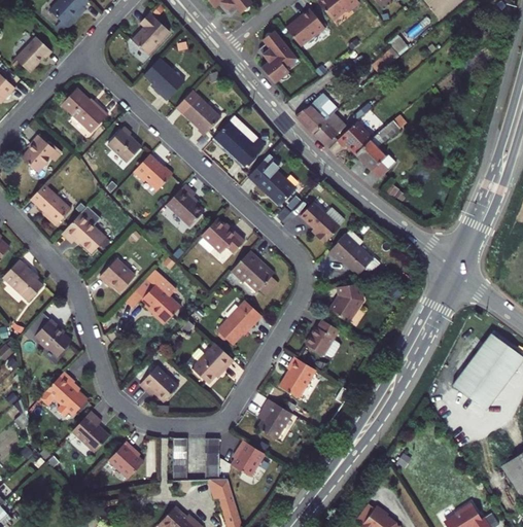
[(69,28),(82,13),(80,11),(84,6),(90,1),(89,0),(61,0),(50,10),(62,21),(59,26),(65,31),(68,27),(69,28)]
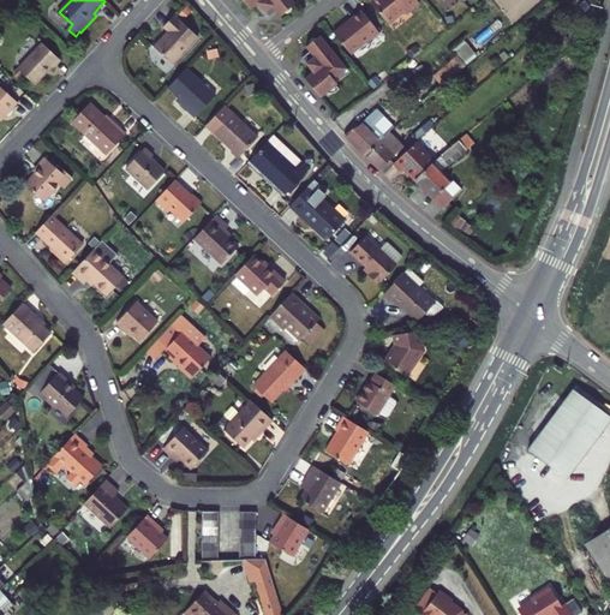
[(270,0),(277,9),(281,13),(295,1),(293,0),(244,0),(250,7),(258,0),(270,0)]
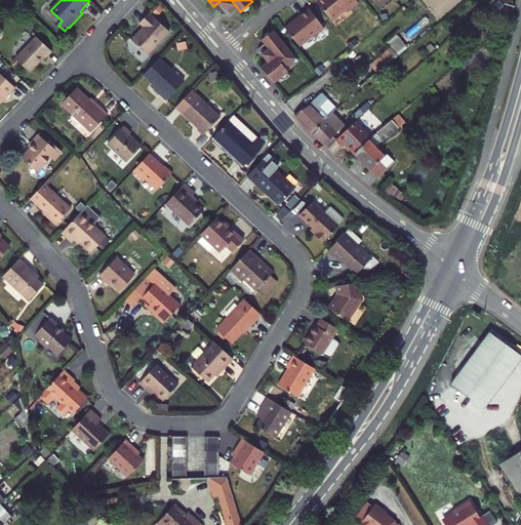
[(231,0),(221,0),(231,11),(237,7),(231,0)]
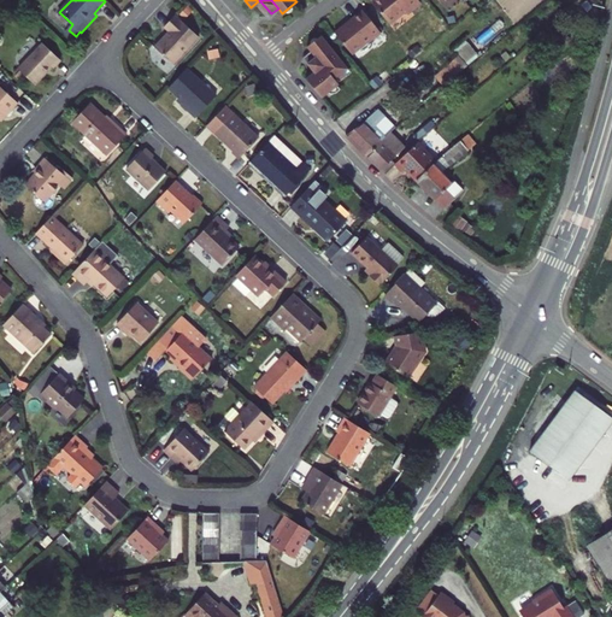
[(407,11),(421,0),(372,0),(390,21),(406,9),(407,11)]
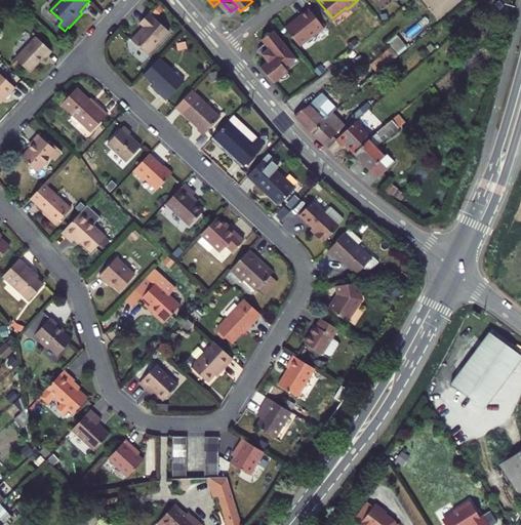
[(315,35),(325,26),(310,6),(299,14),(299,15),(295,19),(294,18),(285,26),(296,40),(306,40),(306,37),(313,32),(315,35)]
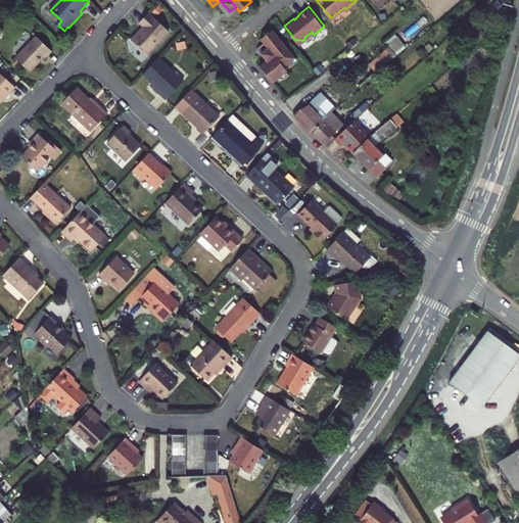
[(146,51),(168,28),(150,11),(140,21),(144,26),(132,39),(146,51)]
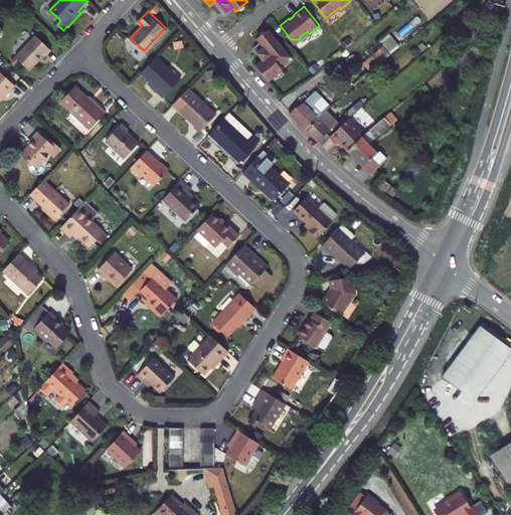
[(281,65),(292,56),(270,29),(258,39),(261,43),(271,54),(265,59),(258,65),(271,81),(285,69),(281,65)]
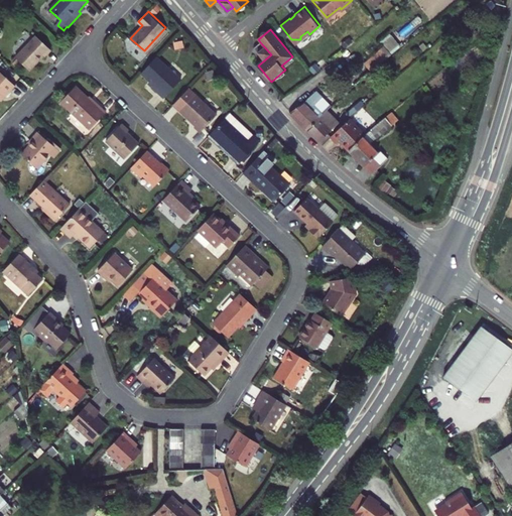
[(49,47),(34,33),(14,55),(15,56),(21,61),(28,69),(42,52),(43,53),(49,47)]
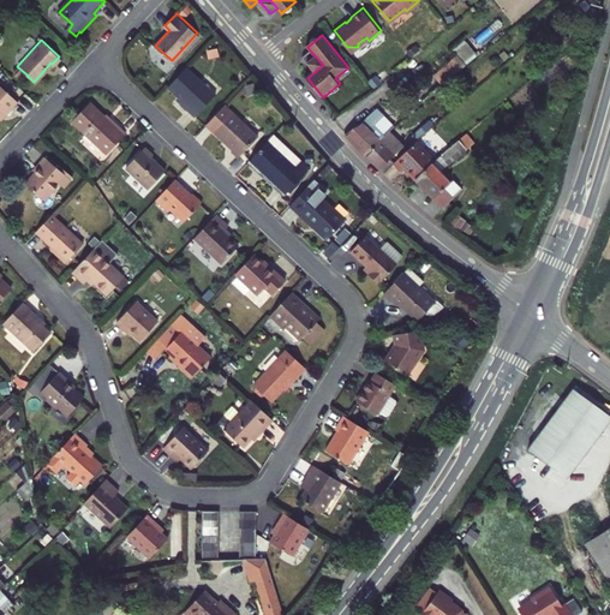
[(311,52),(304,57),(316,71),(323,65),(311,52)]
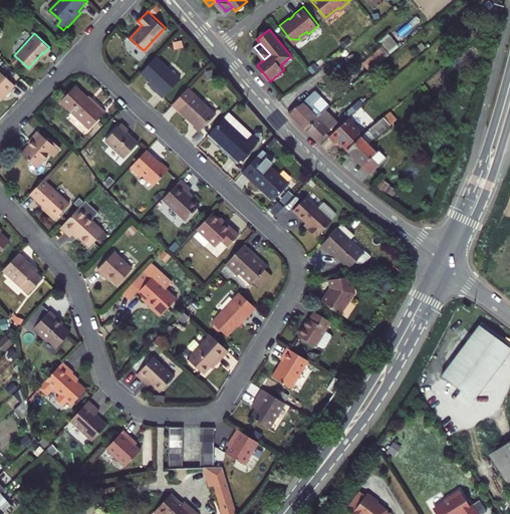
[(365,64),(370,70),(390,53),(385,48),(365,64)]
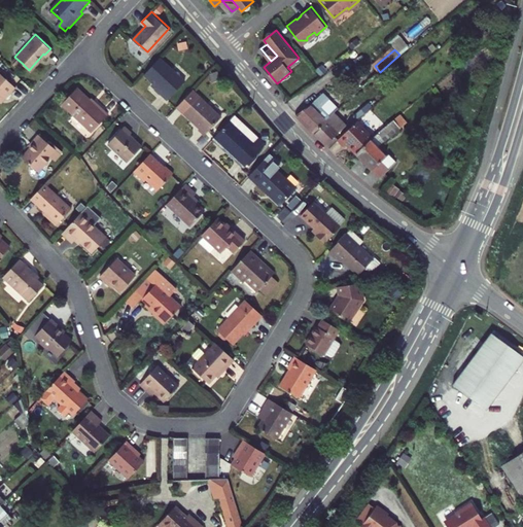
[(184,80),(160,57),(144,74),(153,82),(155,84),(153,88),(167,99),(184,80)]
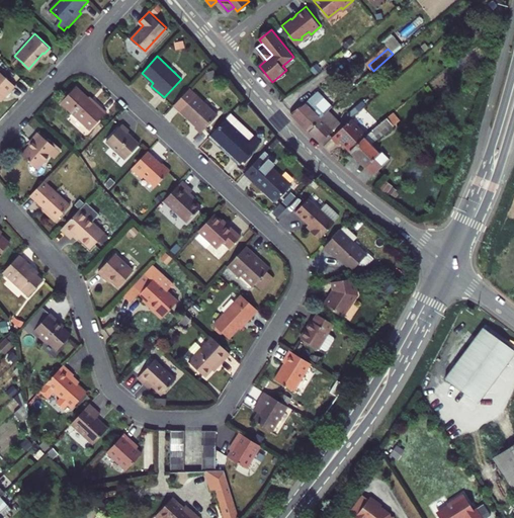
[(15,57),(11,61),(17,67),(21,62),(15,57)]
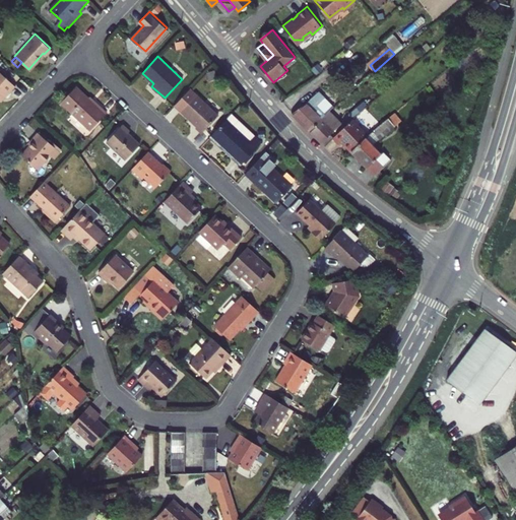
[(0,101),(5,95),(7,98),(17,87),(0,72),(0,101)]
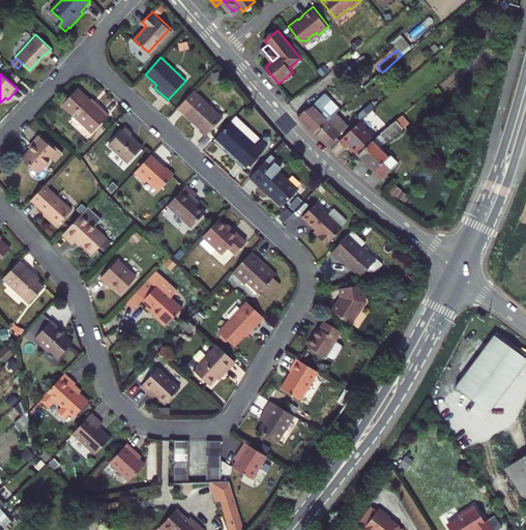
[(76,89),(61,107),(91,134),(108,115),(95,104),(93,106),(89,100),(76,89)]
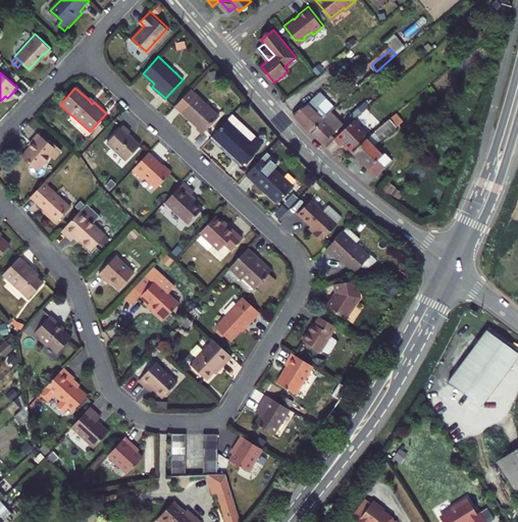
[(219,115),(190,89),(175,105),(188,116),(198,125),(197,127),(203,133),(219,115)]
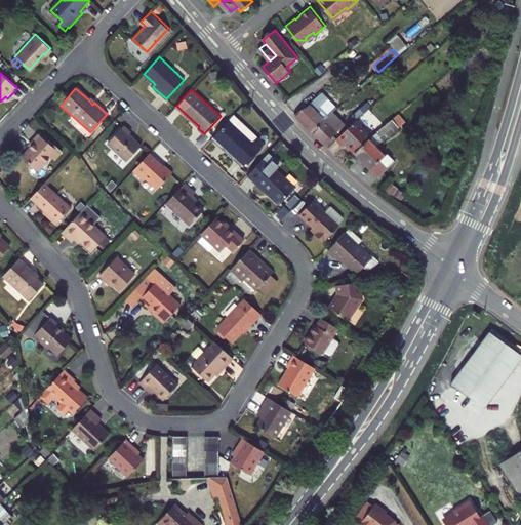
[(323,93),(295,115),(299,119),(298,119),(312,132),(328,115),(321,108),(329,99),(323,93)]
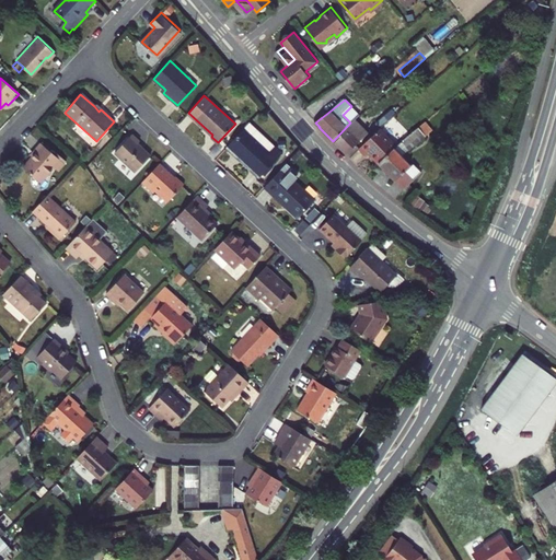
[(351,106),(343,115),(350,123),(354,120),(360,114),(351,106)]
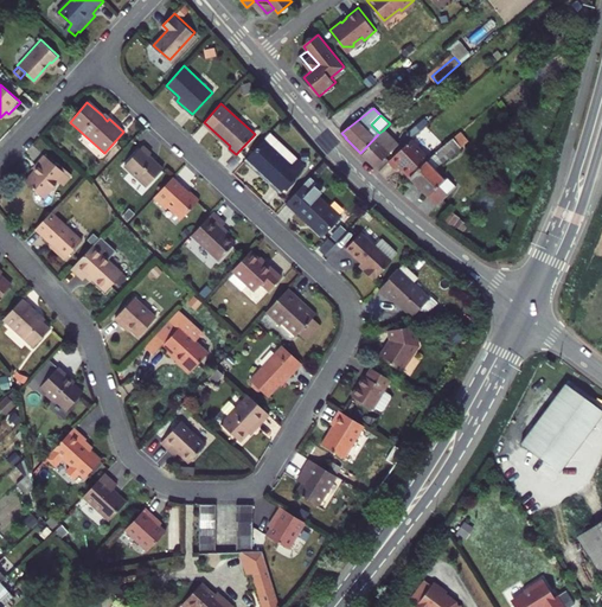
[(408,135),(424,121),(418,115),(403,129),(408,135)]
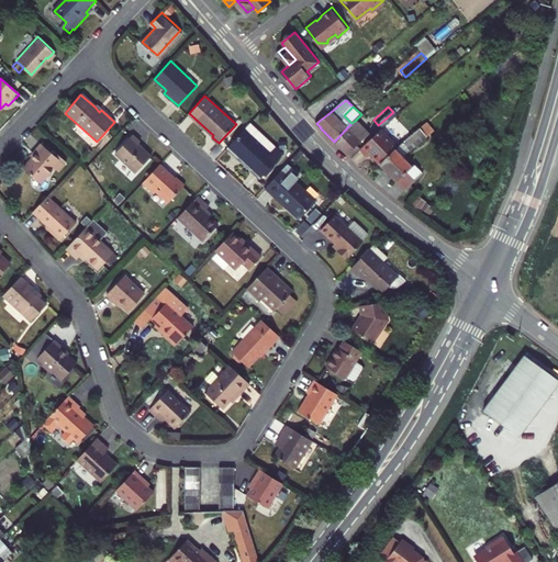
[(367,134),(355,121),(352,123),(334,142),(347,154),(367,134)]
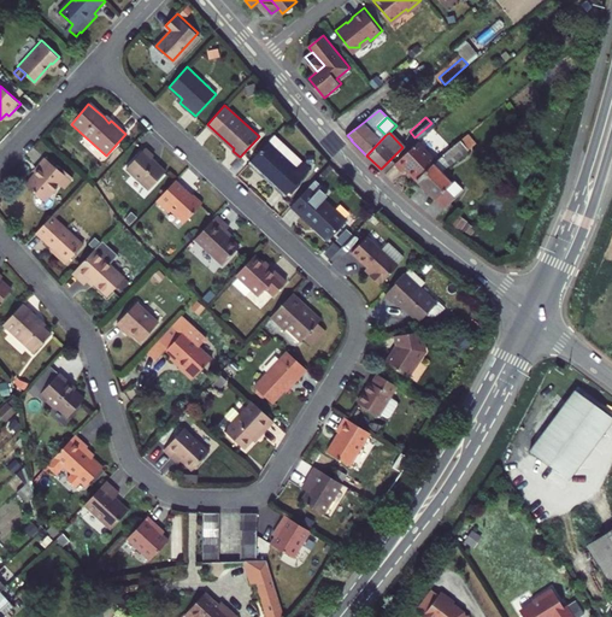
[(311,168),(304,162),(298,168),(281,153),(286,146),(274,134),(249,159),(278,187),(277,188),(284,195),(288,191),(301,177),(311,168)]
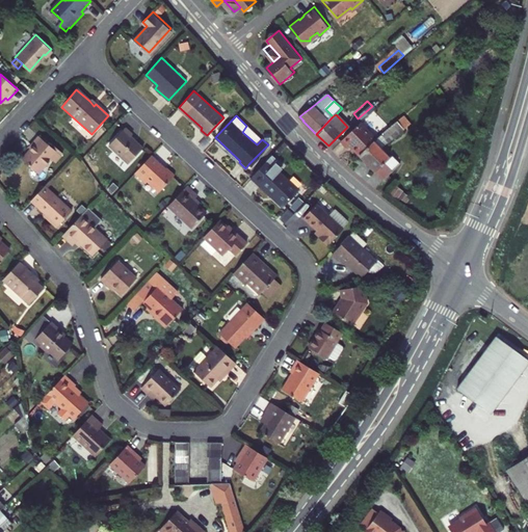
[(190,121),(201,130),(202,128),(191,118),(190,121)]
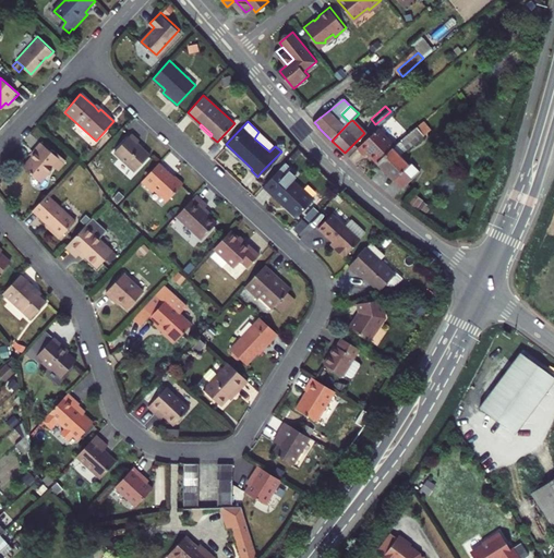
[(417,125),(400,141),(406,148),(424,134),(417,125)]
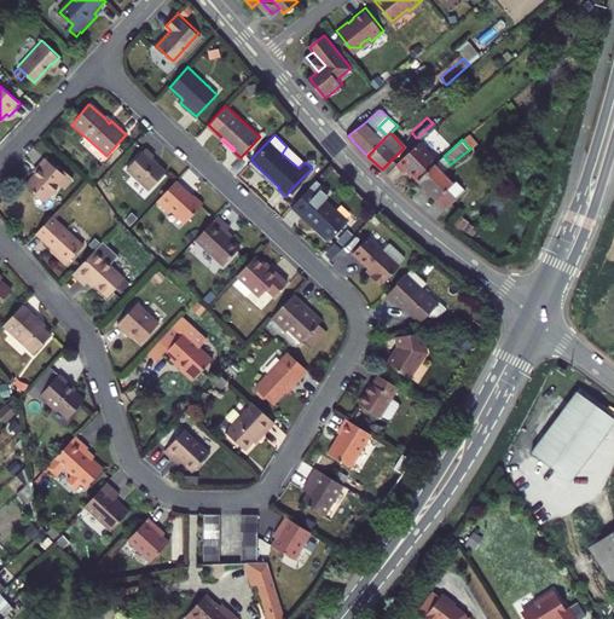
[(420,140),(397,163),(403,169),(405,167),(417,180),(434,163),(438,160),(420,140)]
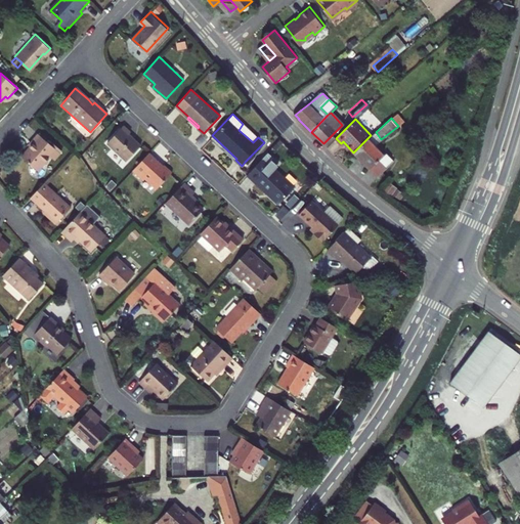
[(253,142),(258,137),(243,124),(239,130),(253,142)]
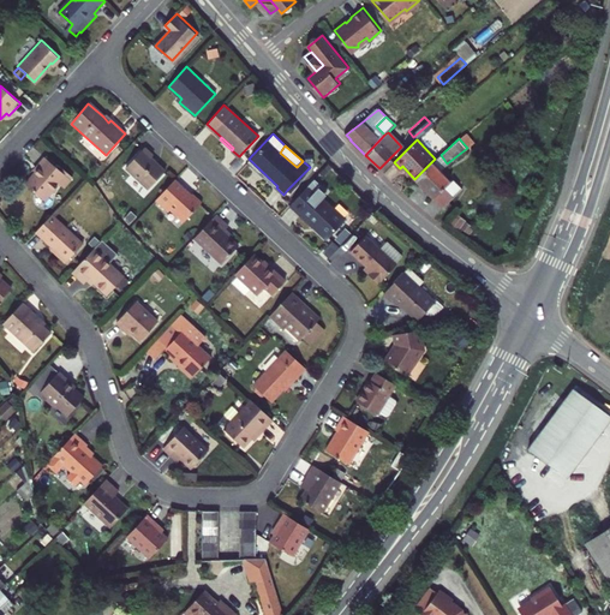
[(143,148),(125,168),(148,190),(165,171),(149,157),(151,155),(143,148)]
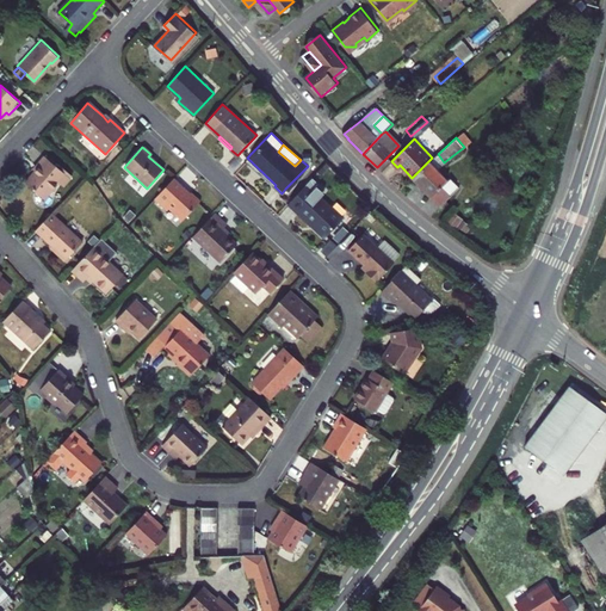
[(444,162),(438,154),(432,158),(428,161),(437,170),(444,162)]
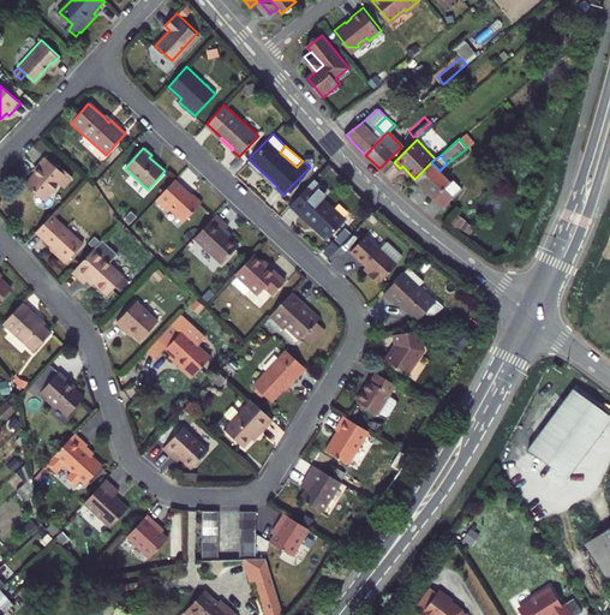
[(39,168),(33,175),(23,186),(42,203),(58,185),(61,190),(69,181),(42,159),(36,167),(39,168)]
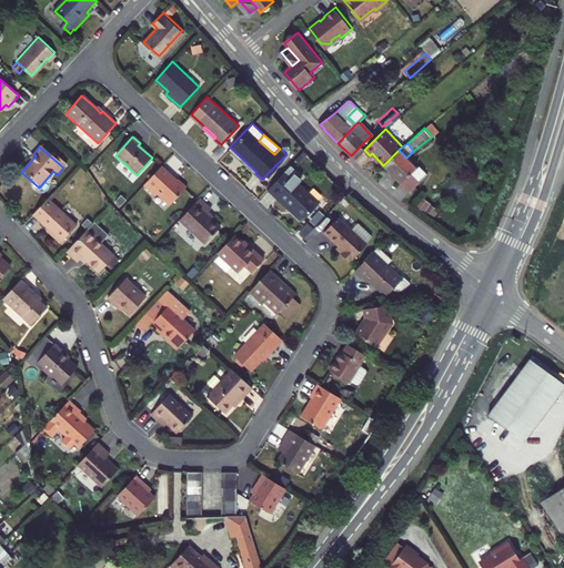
[(257,172),(230,146),(228,149),(255,173),(257,172)]
